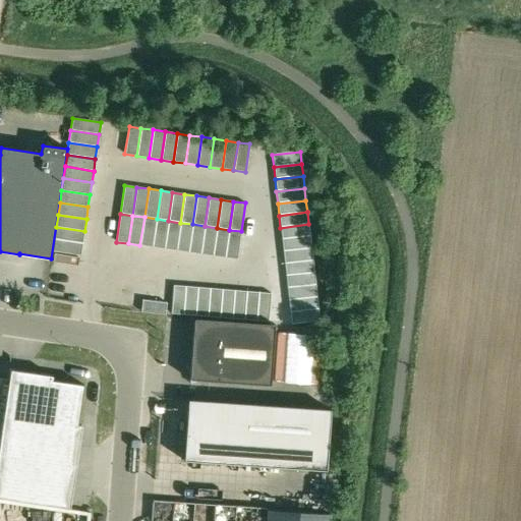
[(145,217),(139,245),(152,247),(157,219),(145,217)]
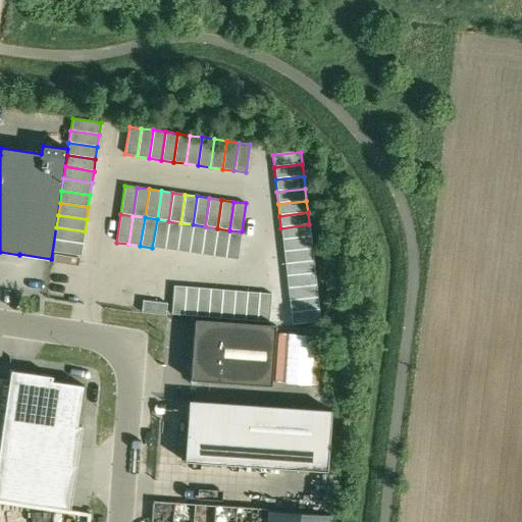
[(157,219),(152,248),(164,250),(168,221),(157,219)]
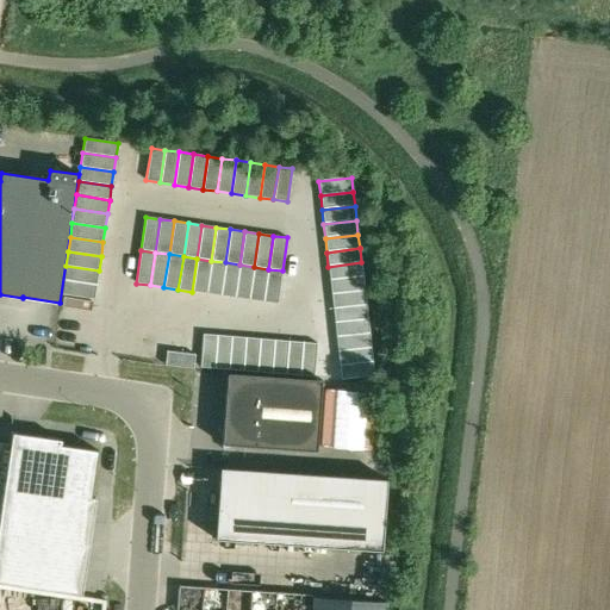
[(197,259),(192,292),(206,293),(211,261),(197,259)]
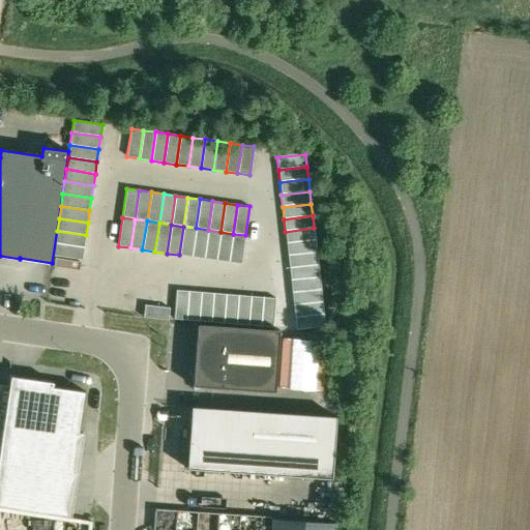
[(183,227),(179,255),(192,257),(196,228),(183,227)]
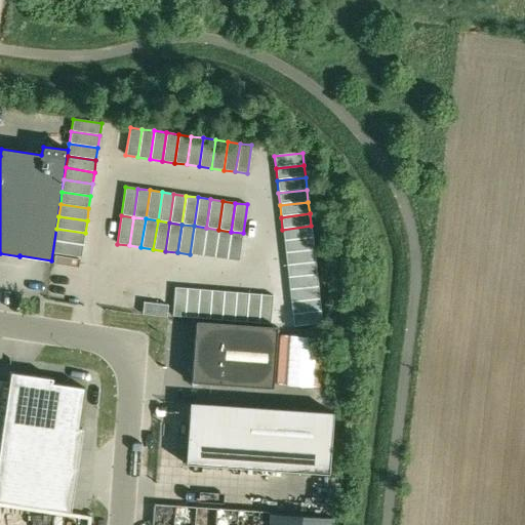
[(194,226),(190,254),(202,256),(206,228),(194,226)]
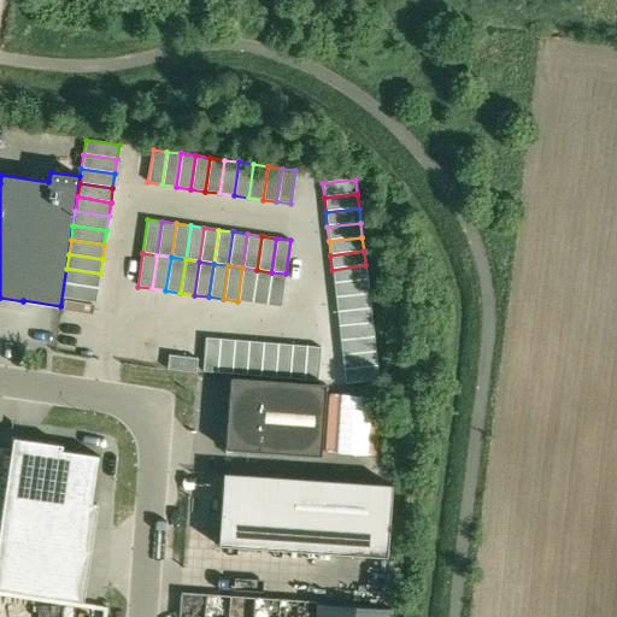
[(365,265),(331,270),(334,283),(366,280),(365,265)]
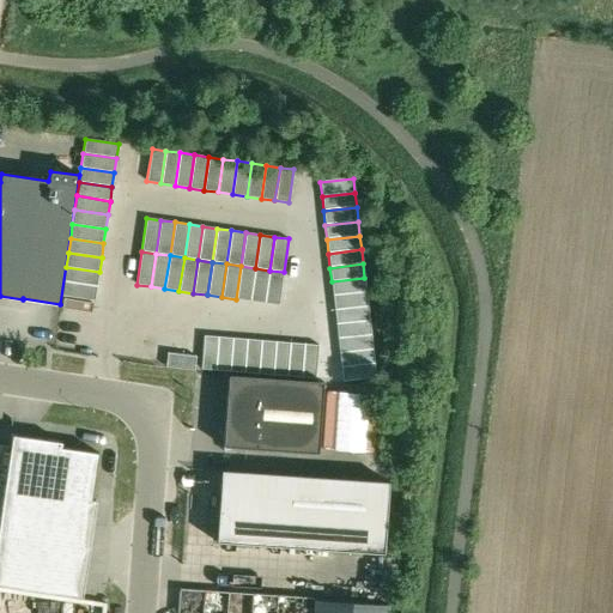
[(241,266),(236,299),(250,302),(255,268),(241,266)]
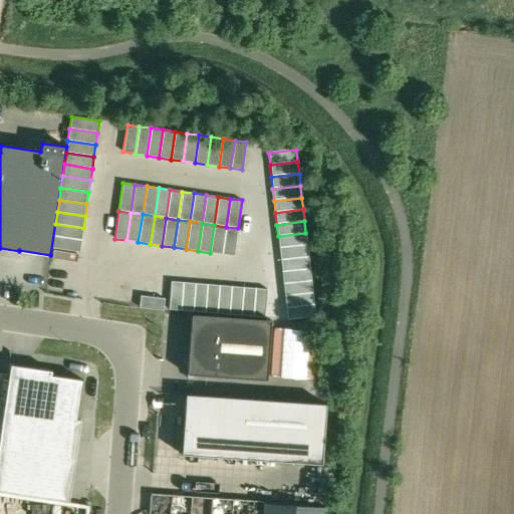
[(55,224),(53,236),(81,240),(83,228),(55,224)]
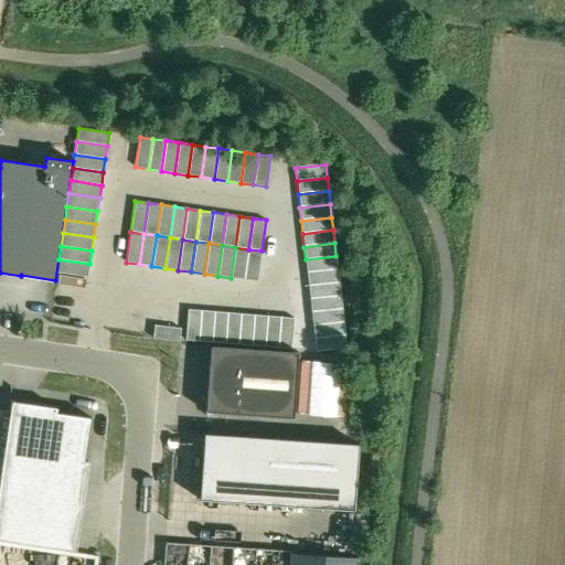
[(235,247),(231,278),(244,279),(248,249),(235,247)]
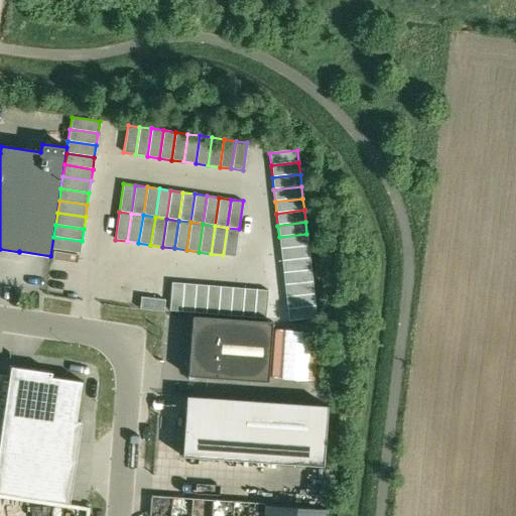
[(227,228),(223,255),(235,257),(239,229),(227,228)]
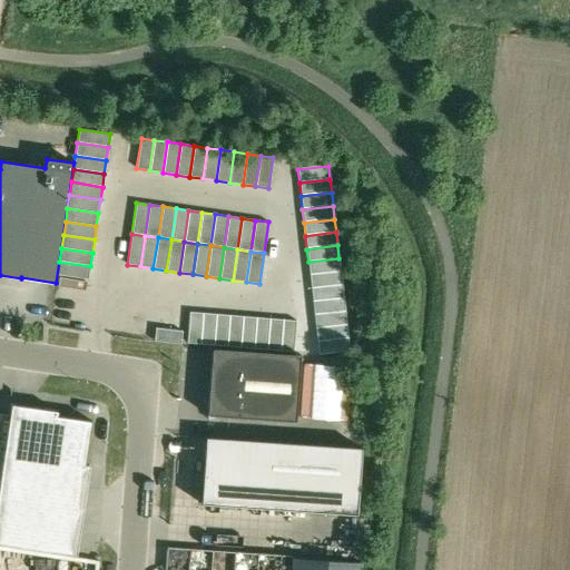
[(264,253),(259,284),(273,286),(277,255),(264,253)]
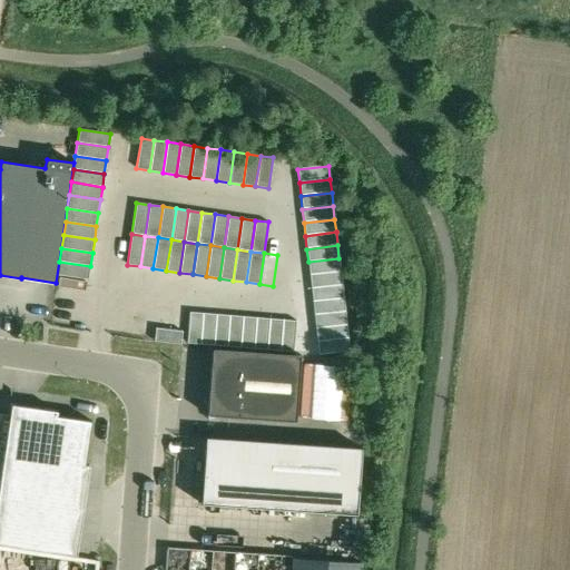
[(338,258),(308,262),(310,275),(341,272),(338,258)]
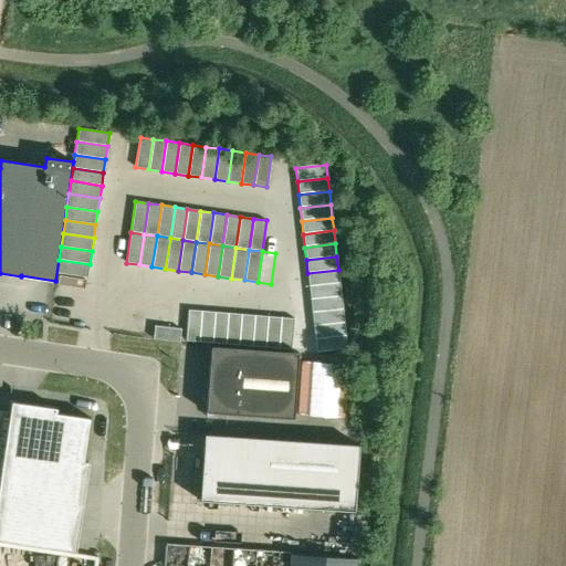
[(59,260),(58,273),(87,278),(90,264),(59,260)]
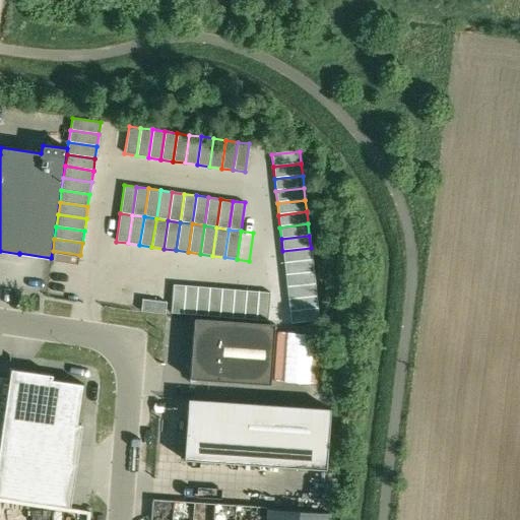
[(311,248),(282,251),(283,263),(312,260),(311,248)]
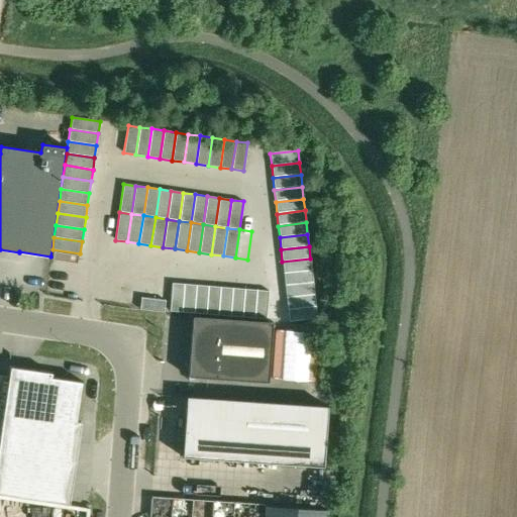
[(53,249),(50,261),(78,265),(80,253),(53,249)]
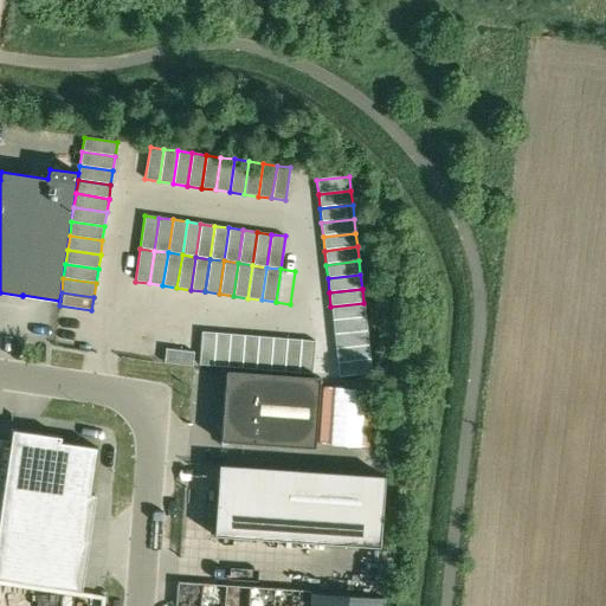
[(363,303),(330,307),(333,321),(366,317),(363,303)]
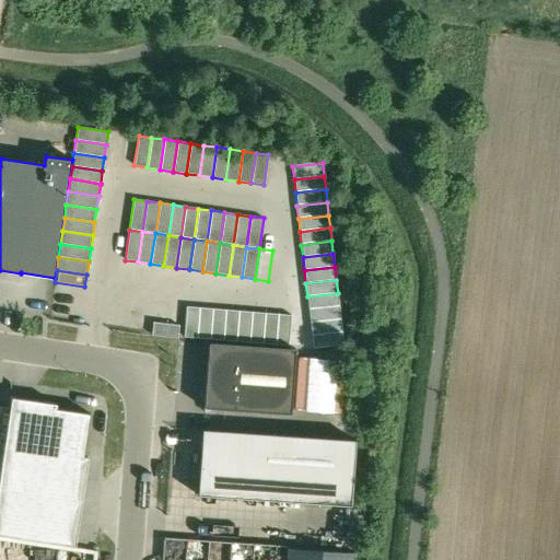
[(338,293),(307,296),(308,310),(339,306),(338,293)]
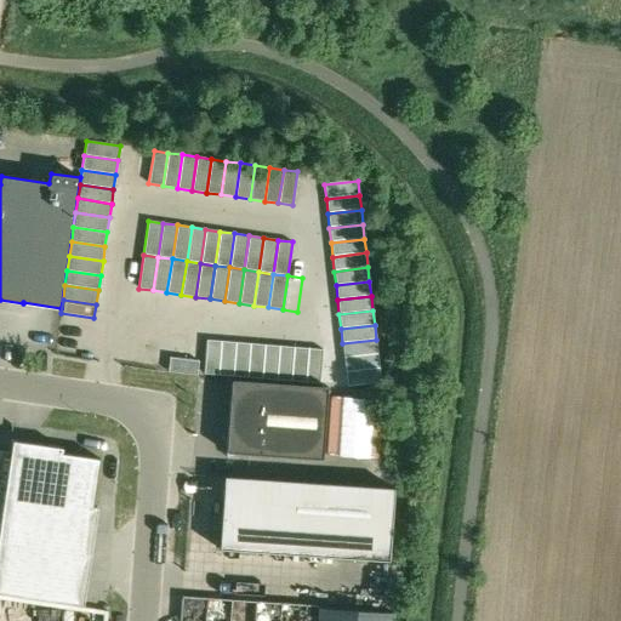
[(206,340),(204,374),(218,375),(221,341),(206,340)]
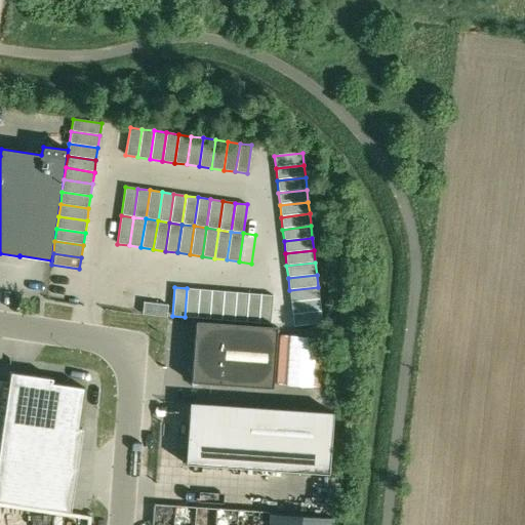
[(318,287),(289,290),(290,303),(319,299),(318,287)]
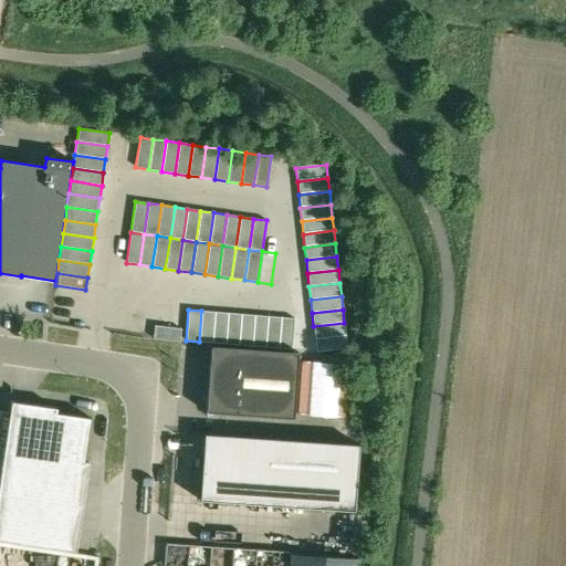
[(201,311),(199,342),(212,343),(215,312),(201,311)]
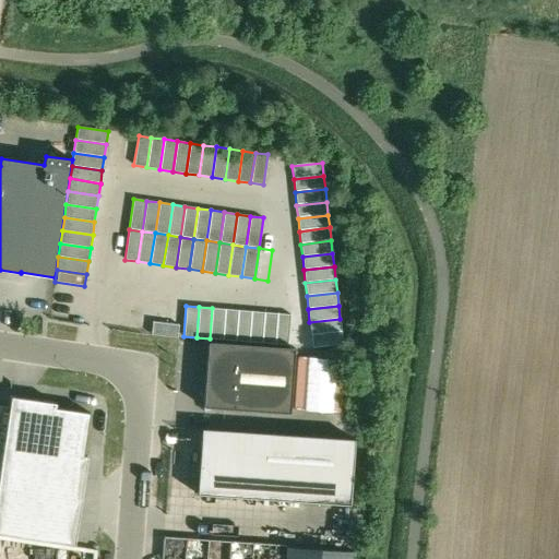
[(212,308),(210,339),(223,340),(225,309),(212,308)]
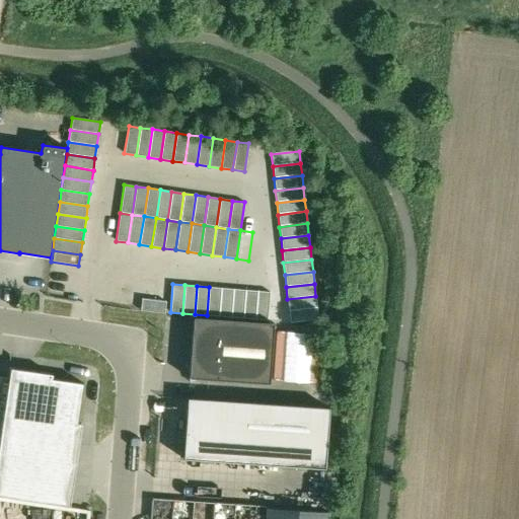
[(209,287),(207,315),(219,316),(221,288),(209,287)]
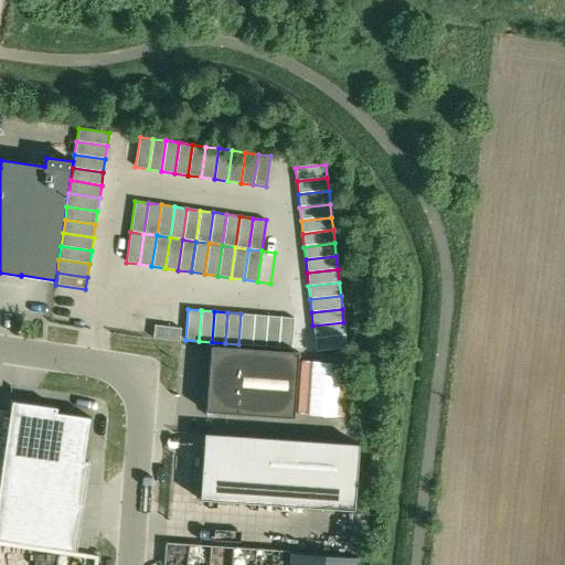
[(241,313),(238,344),(252,345),(254,315),(241,313)]
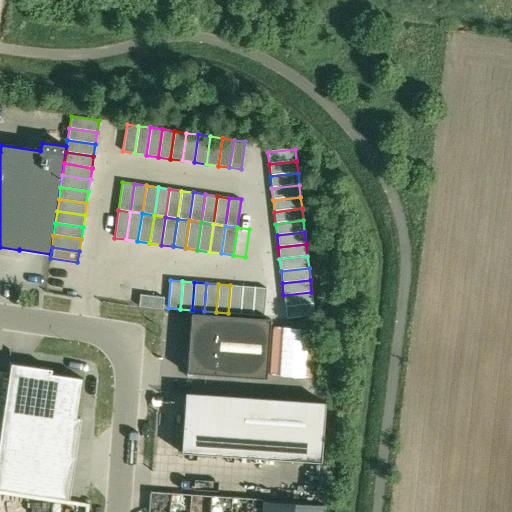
[(230,285),(228,313),(240,314),(242,286),(230,285)]
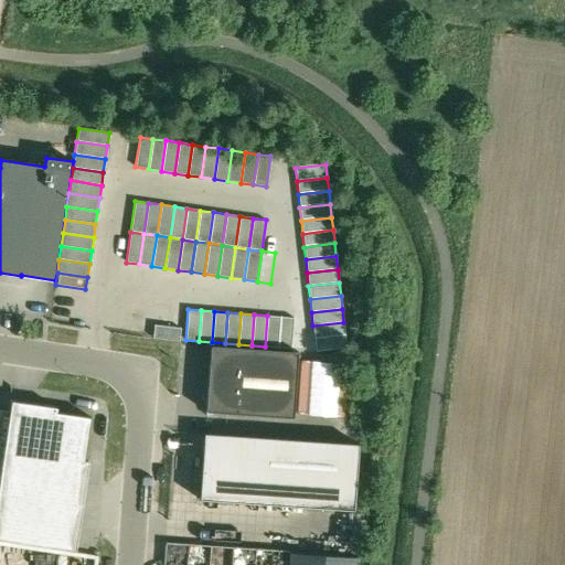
[(267,316),(265,347),(278,348),(280,317),(267,316)]
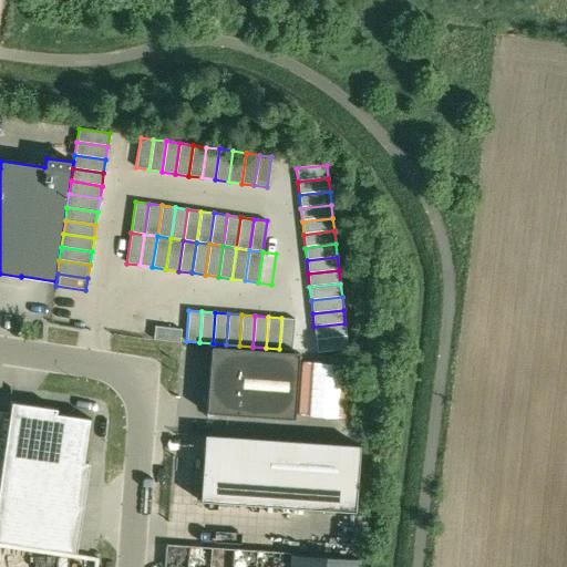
[(281,318),(279,349),(292,350),(295,319),(281,318)]
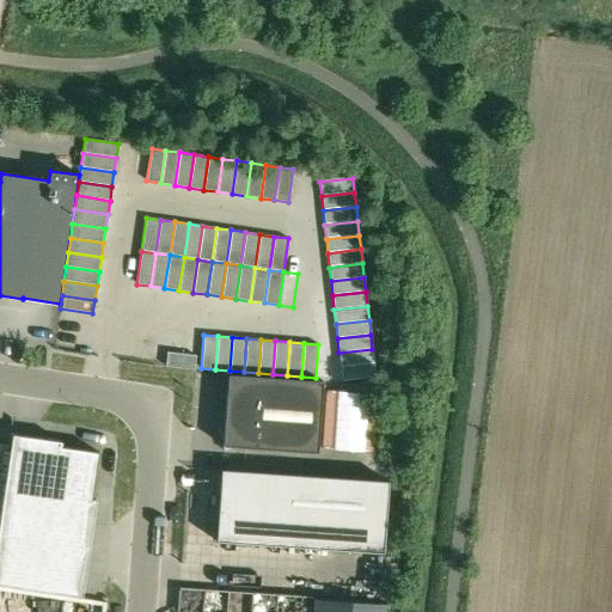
[(372,349),(338,353),(341,367),(374,363),(372,349)]
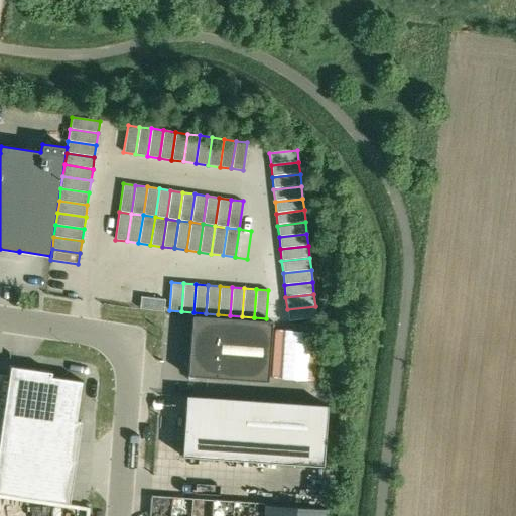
[(141,297),(139,308),(140,308),(163,311),(165,300),(141,297)]
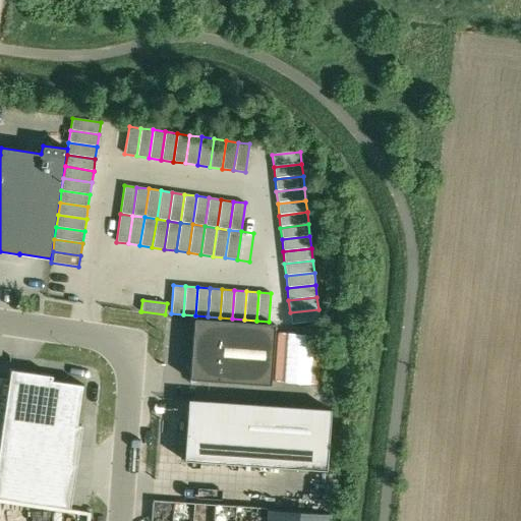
[(319,309),(290,312),(291,325),(320,322),(319,309)]
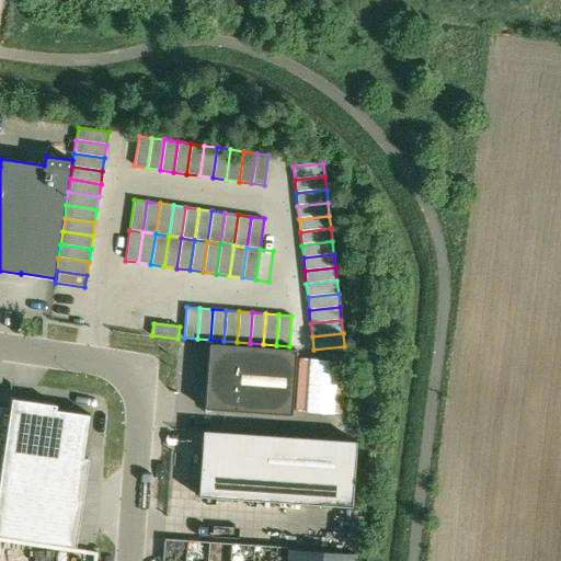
[(215,411),(219,410),(292,415),(296,350),(283,348),(270,347),(256,346),(243,345),(230,345),(217,344),(208,343),(205,392),(199,395),(205,413),(215,411)]
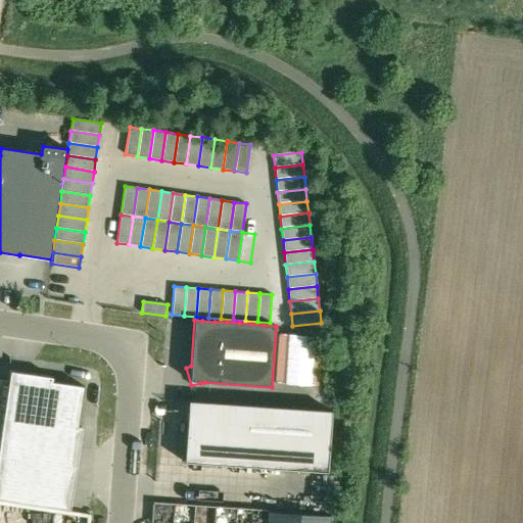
[(10,371),(0,438),(0,500),(70,510),(83,427),(78,427),(84,386),(52,382),(53,377),(10,371)]
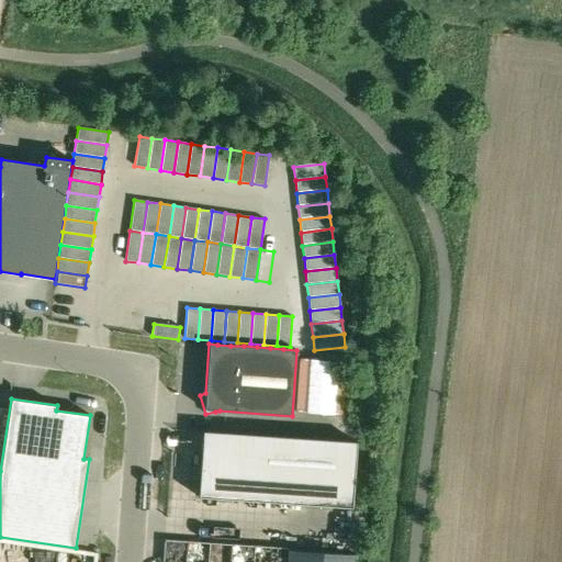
[(356,442),(203,431),(199,497),(351,508),(356,442)]
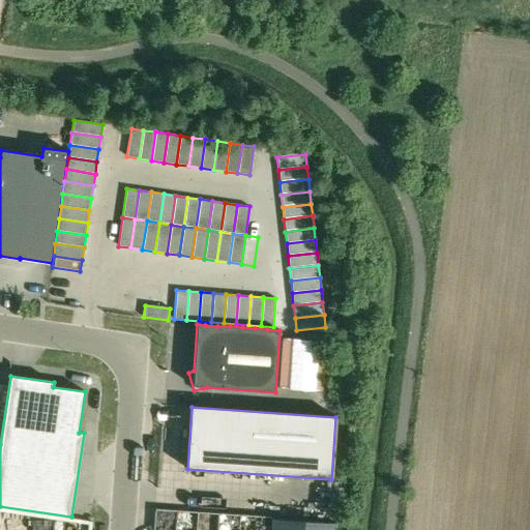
[(272,520),(271,529),(334,529),(334,524),(272,520)]
